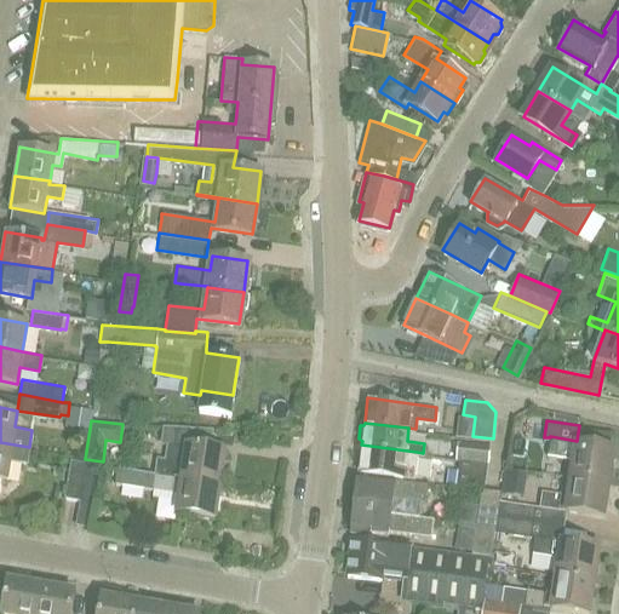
[(116,468),(155,474),(219,483),(224,449),(206,447),(208,428),(161,424),(159,442),(167,443),(165,457),(158,455),(155,472),(118,466),(116,468)]
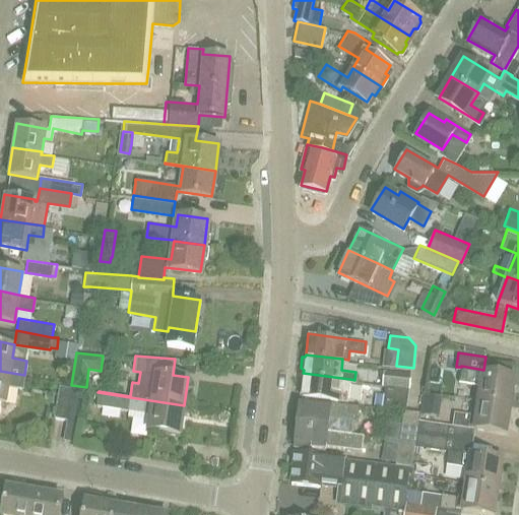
[(478,396),(511,401),(516,375),(483,370),(461,366),(461,367),(459,378),(480,381),(478,396)]
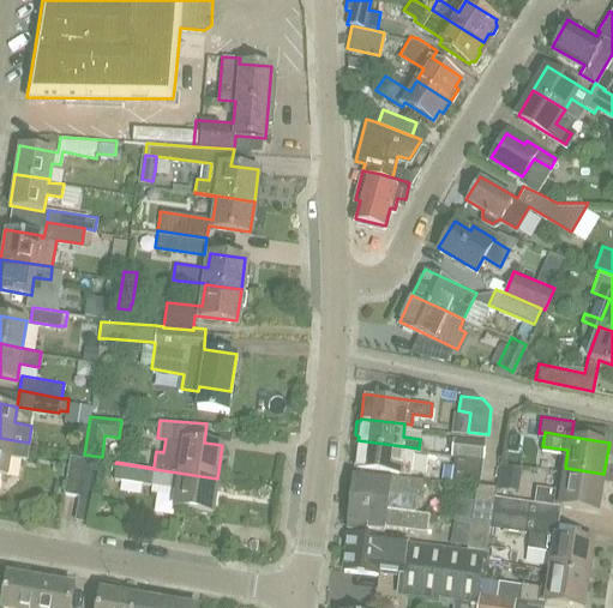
[(450,452),(454,453),(482,457),(484,457),(486,439),(452,434),(450,452)]
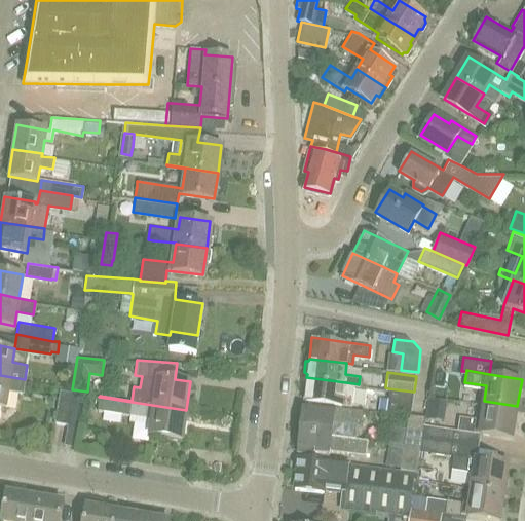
[(25,379),(0,375),(0,405),(5,406),(8,388),(23,391),(25,379)]
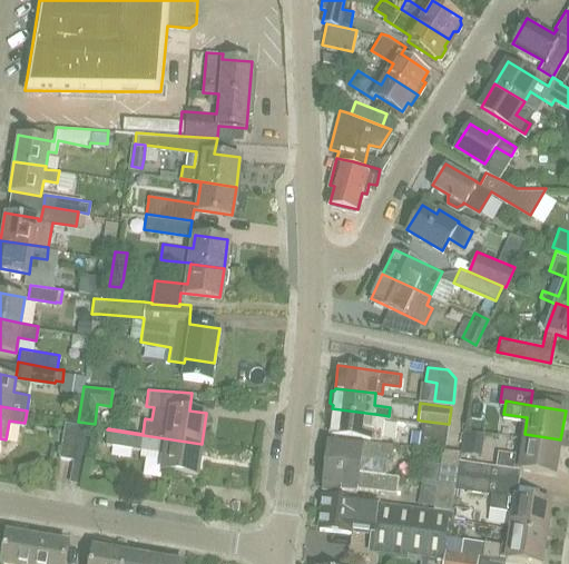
[(383,415),(332,408),(330,431),(380,437),(383,415)]
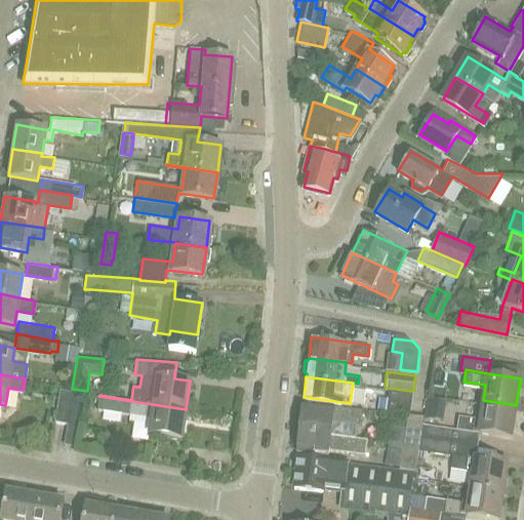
[(64,442),(72,389),(59,387),(54,418),(67,422),(64,442)]
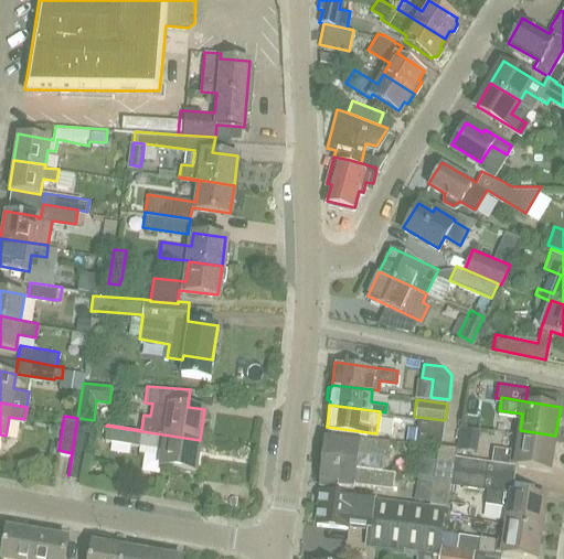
[(444,420),(417,417),(414,439),(440,442),(444,420)]
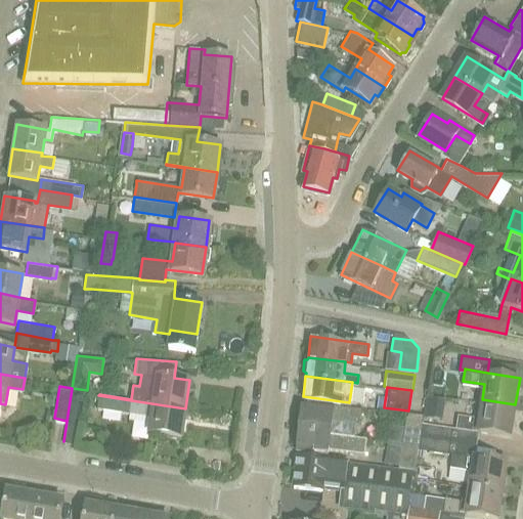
[(72,388),(63,441),(75,443),(78,422),(80,423),(85,391),(72,388)]
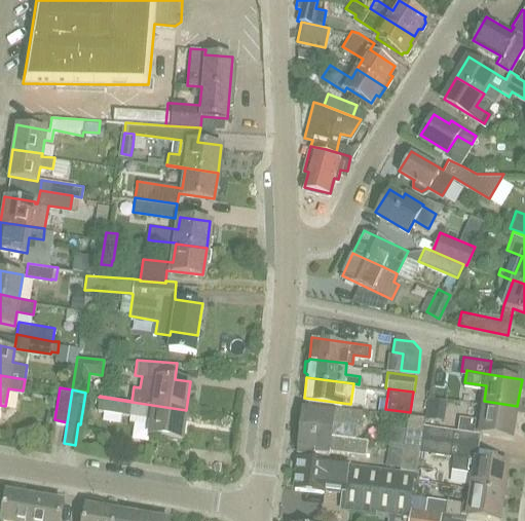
[(98,408),(129,413),(129,414),(152,417),(149,433),(182,438),(186,410),(132,402),(99,397),(98,408)]
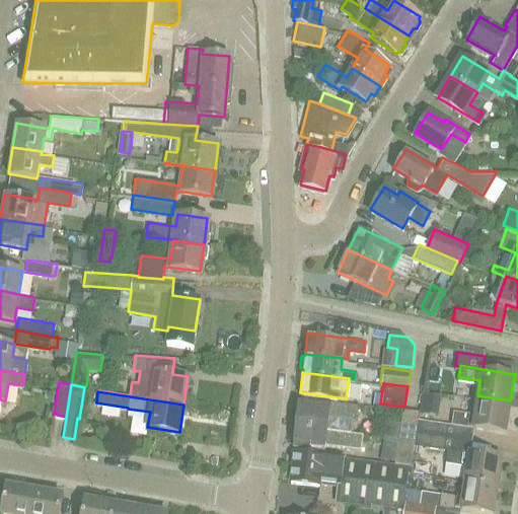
[(453,408),(451,422),(506,430),(510,400),(477,395),(474,411),(453,408)]
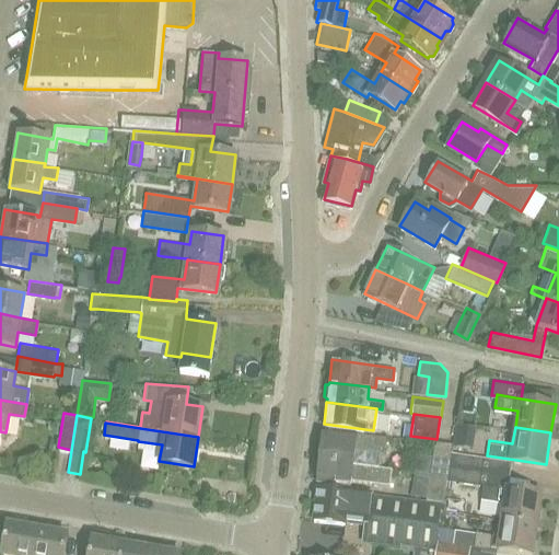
[(319,459),(351,462),(353,447),(383,451),(385,437),(323,428),(319,459)]
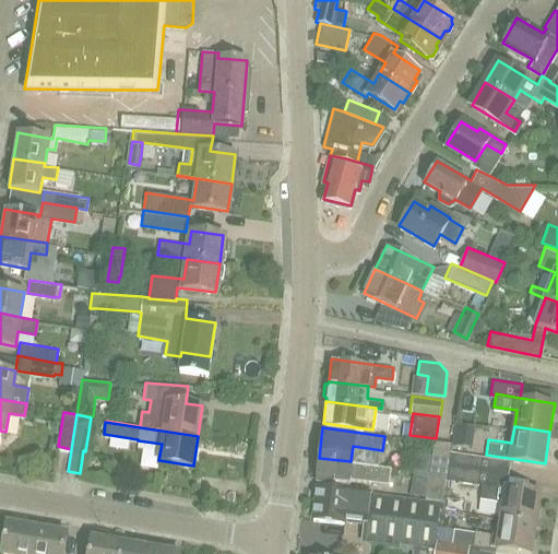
[(434,438),(431,449),(429,470),(447,472),(448,461),(450,449),(451,441),(434,438)]
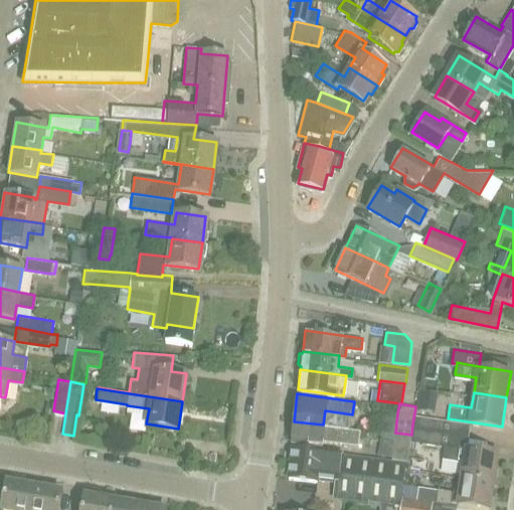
[(448,418),(414,413),(412,425),(447,430),(448,418)]
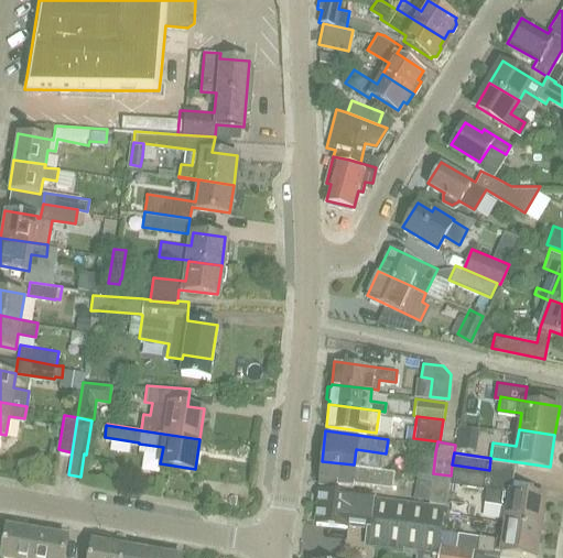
[(393,470),(383,469),(354,465),(322,461),(318,481),(352,485),(352,480),(391,485),(393,470)]
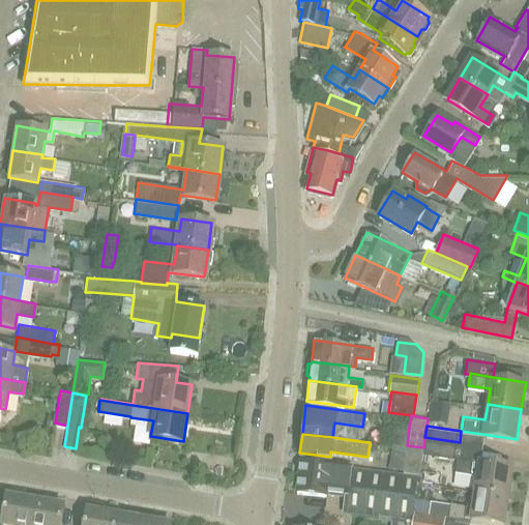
[(458,457),(458,456),(460,442),(424,437),(423,447),(422,453),(457,457),(458,457)]
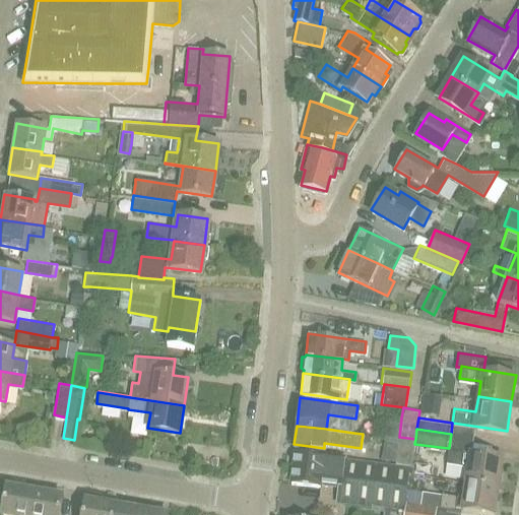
[(411,464),(414,444),(415,439),(399,437),(395,460),(395,462),(411,464)]
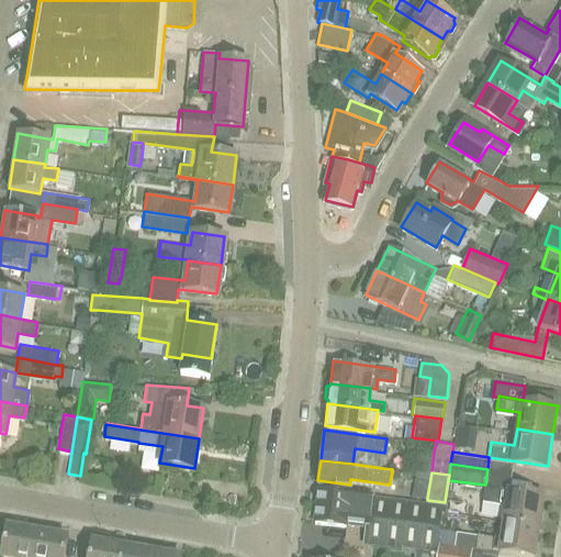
[(545,493),(485,483),(485,485),(483,498),(506,501),(503,517),(540,523),(545,493)]
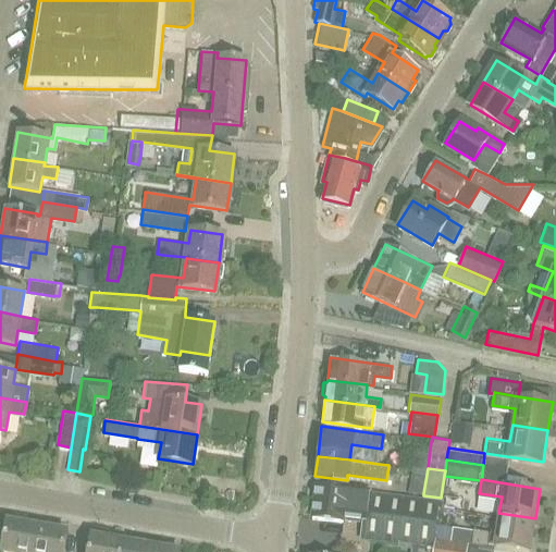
[(316,482),(311,514),(363,522),(361,532),(411,539),(410,546),(432,548),(439,499),(316,482)]
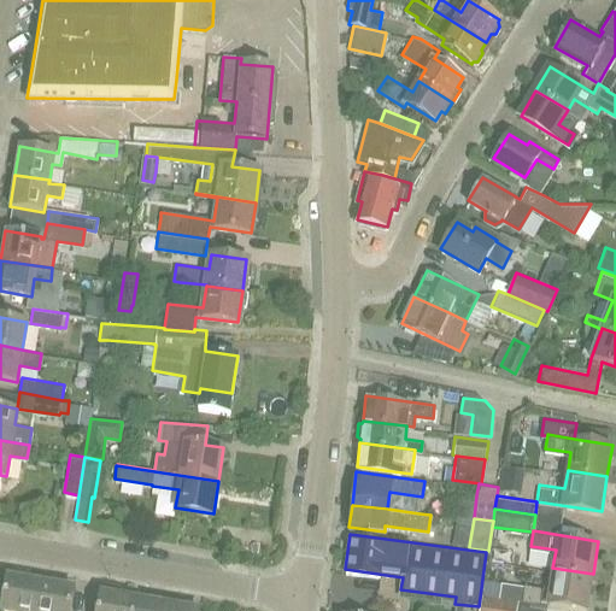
[(587,609),(593,574),(552,568),(550,586),(524,582),(524,585),(522,599),(587,609)]
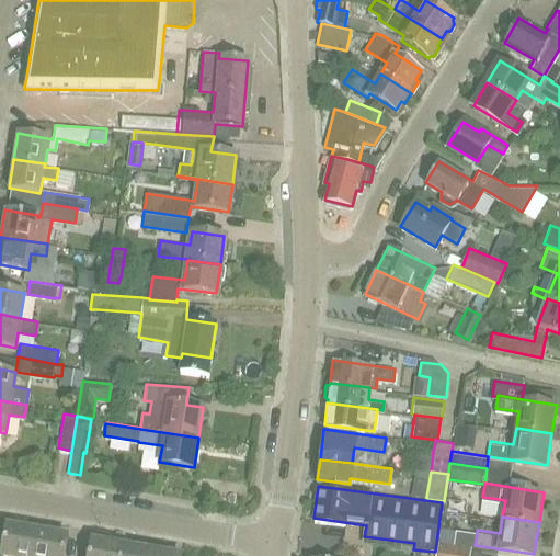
[(32,555),(36,530),(7,524),(1,555),(8,555),(32,555)]
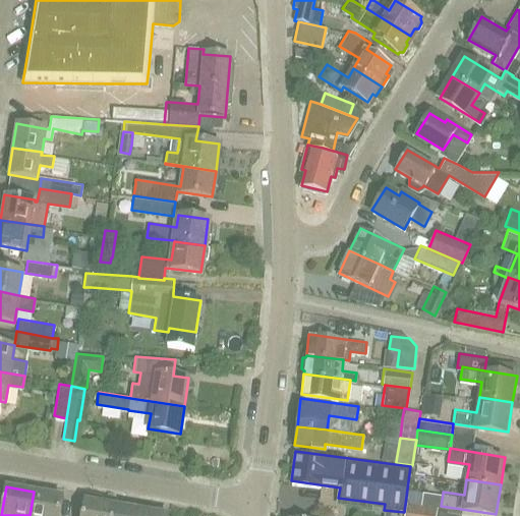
[(407,501),(405,512),(430,515),(436,515),(438,507),(441,507),(441,506),(443,494),(422,491),(421,503),(407,501)]
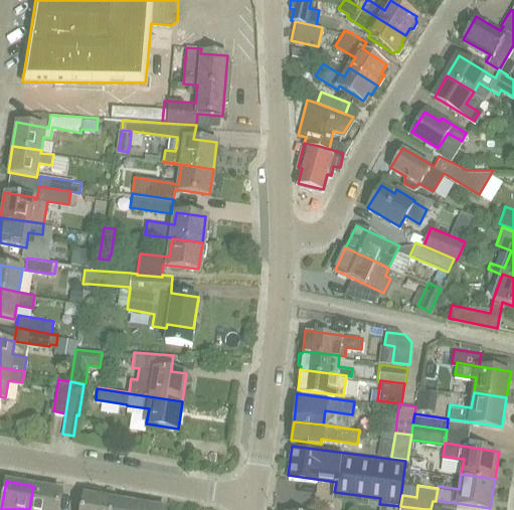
[(57,509),(61,490),(33,486),(29,509),(57,509)]
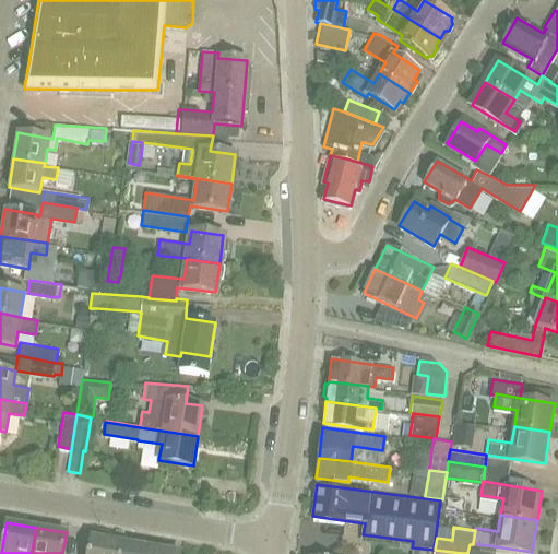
[(119,553),(121,542),(91,538),(87,553),(119,553)]
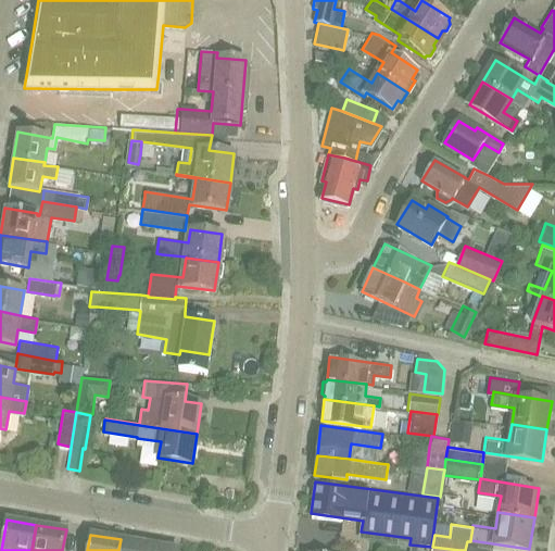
[(148,550),(150,545),(121,539),(118,550),(148,550)]
